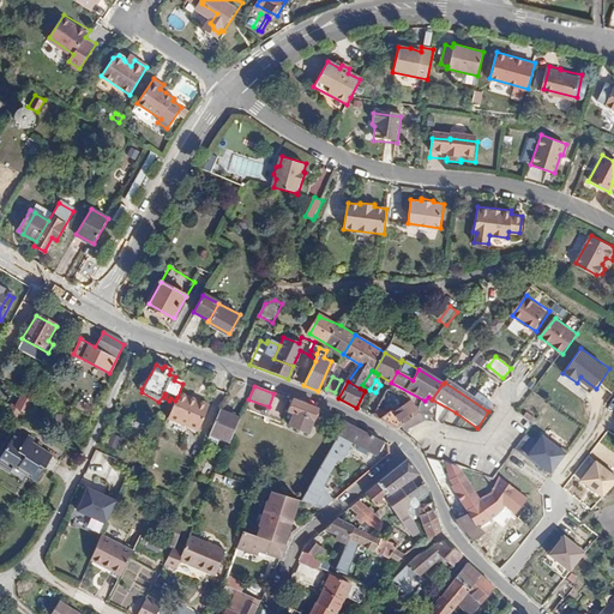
[(10,405),(4,417),(13,422),(19,411),(25,414),(32,399),(19,392),(12,407),(10,405)]
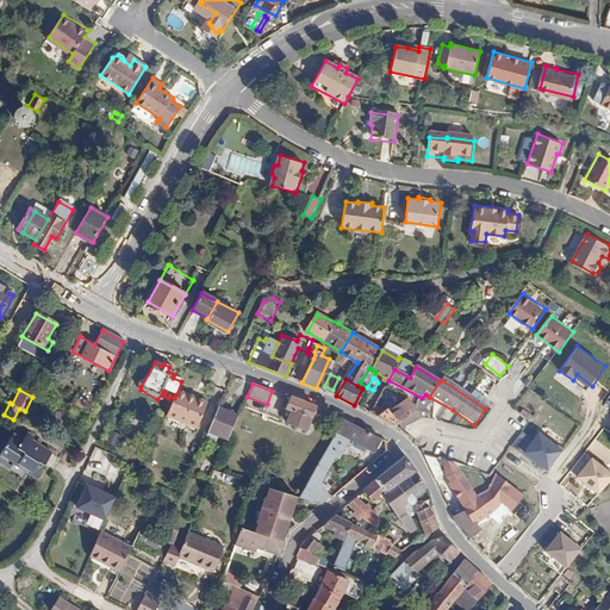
[(188,399),(176,394),(174,398),(166,419),(195,434),(205,410),(187,402),(188,399)]
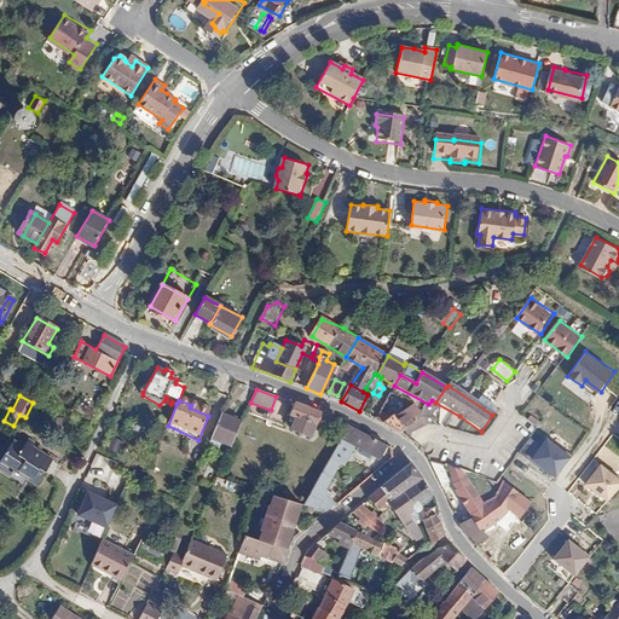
[(311,438),(320,412),(294,403),(287,418),(294,421),(290,431),(311,438)]
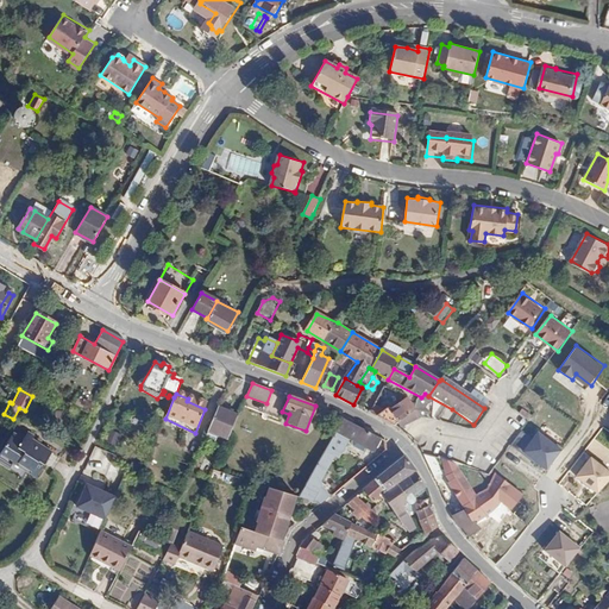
[(206,406),(188,399),(187,401),(205,409),(206,406)]
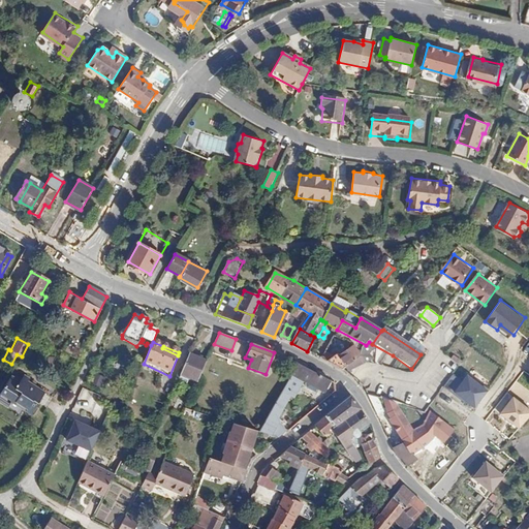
[(338,355),(345,367),(354,362),(360,358),(352,347),(338,355)]
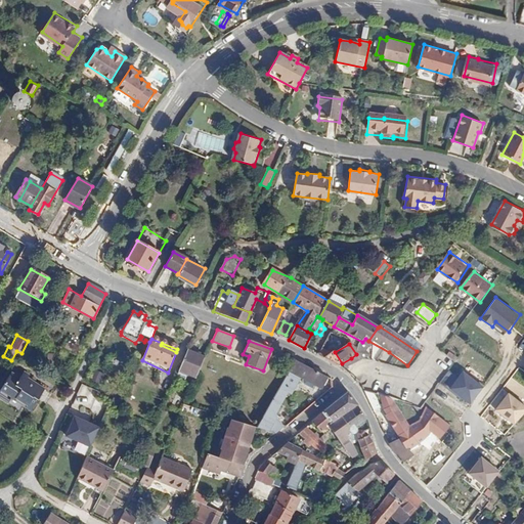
[(205,357),(187,350),(178,373),(195,380),(205,357)]
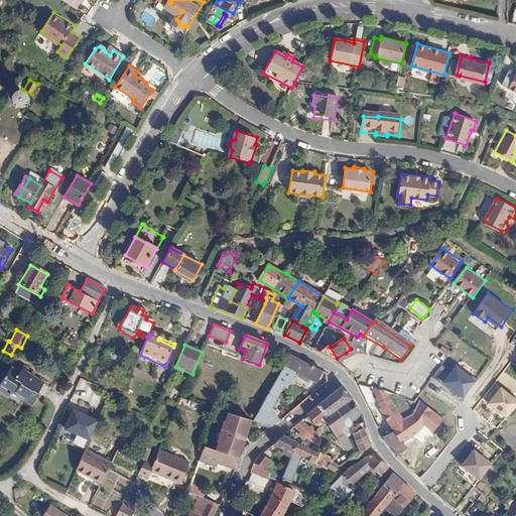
[(285,363),(289,355),(279,349),(275,357),(285,363)]
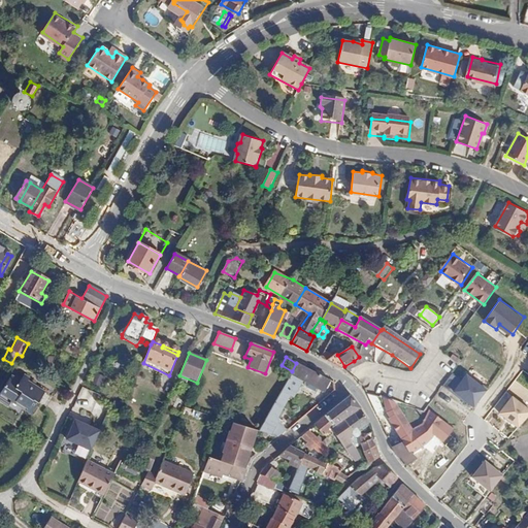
[(32,367),(29,365),(23,362),(21,367),(30,371),(32,367)]
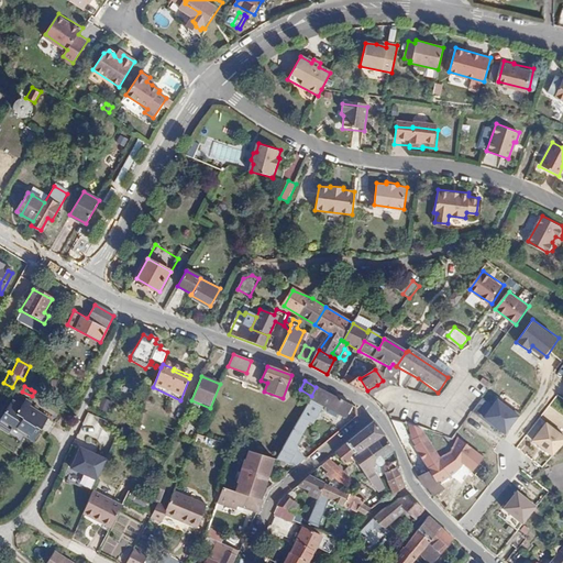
[(295,466),(306,459),(297,451),(296,445),(319,404),(344,417),(351,405),(316,387),(311,396),(277,460),(295,466)]
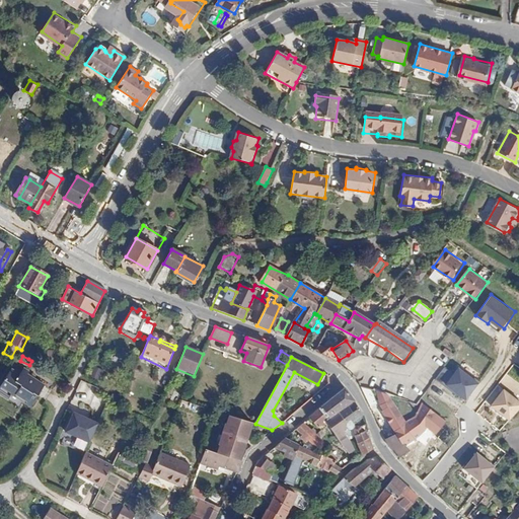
[(85,373),(95,378),(98,370),(89,365),(85,373)]
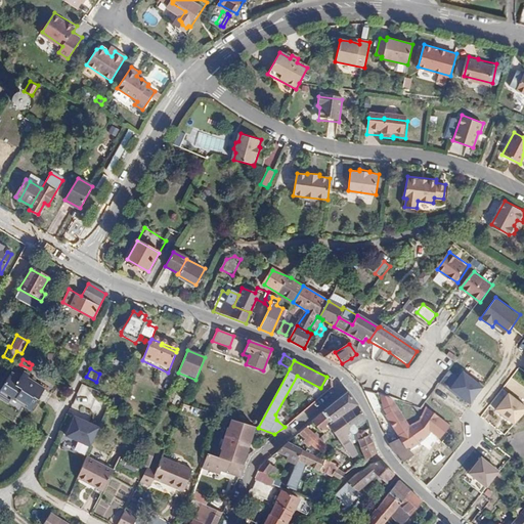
[(485,385),(464,370),(451,389),(473,403),(485,385)]
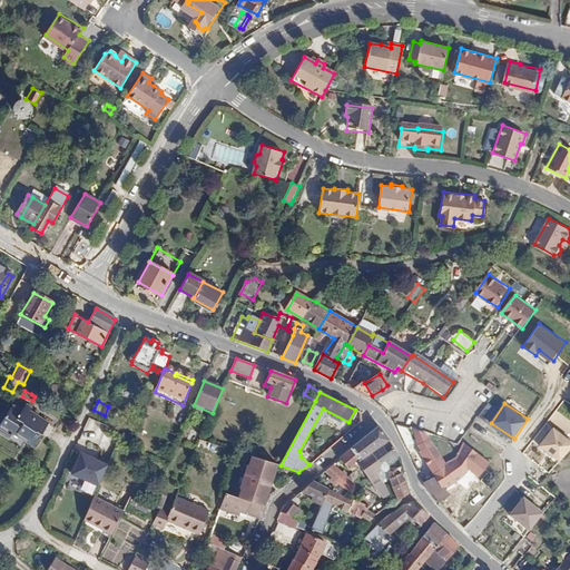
[(10,432),(32,445),(46,423),(28,411),(30,408),(25,404),(22,408),(16,404),(13,408),(11,405),(0,423),(0,434),(7,439),(10,432)]
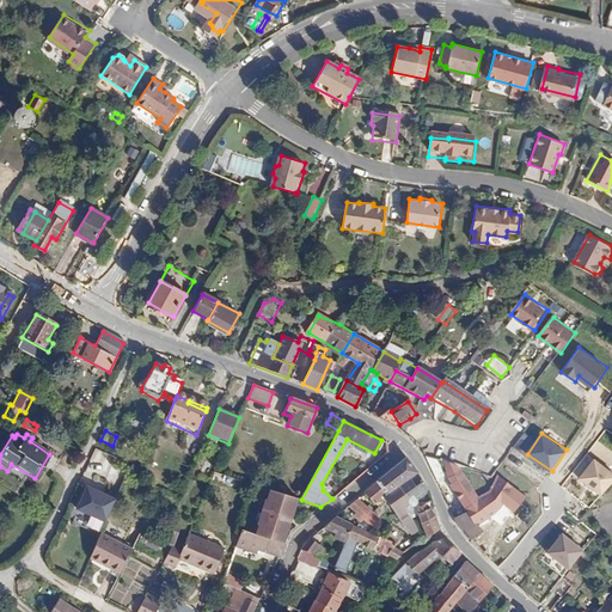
[(87,470),(104,477),(114,456),(97,448),(87,470)]
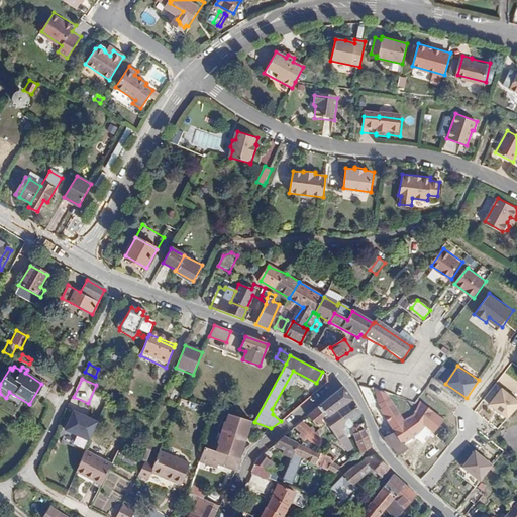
[(336,409),(351,399),(343,388),(317,409),(324,418),(331,412),(336,409)]
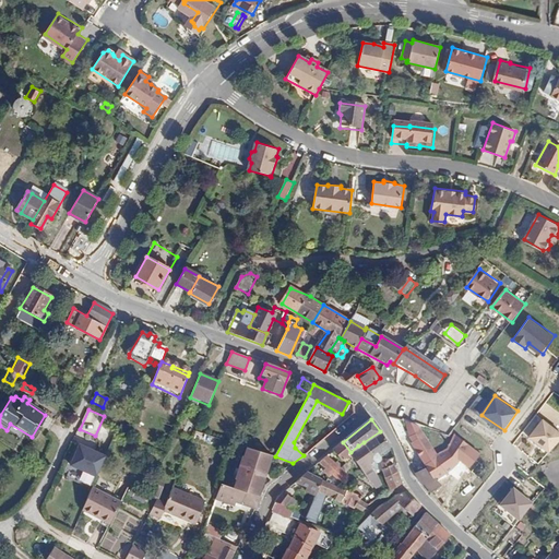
[(181,433),(190,437),(195,425),(187,420),(181,433)]
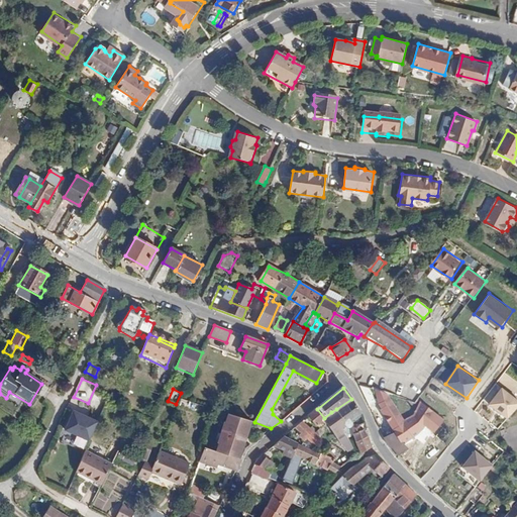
[(516,409),(516,399),(503,389),(491,404),(510,419),(516,409)]
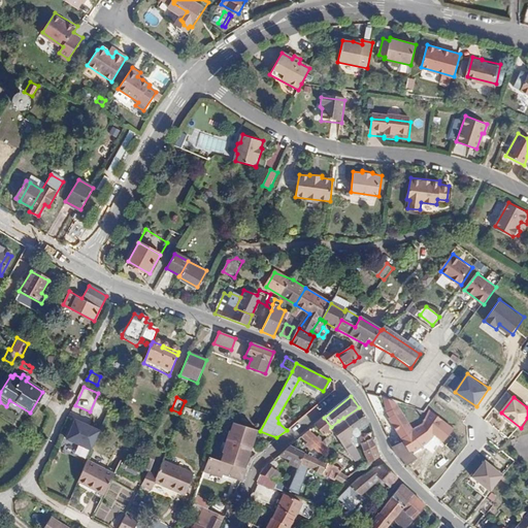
[(443,443),(454,432),(428,414),(426,417),(420,428),(411,430),(396,403),(383,398),(387,414),(390,417),(388,419),(403,442),(394,447),(393,447),(399,456),(407,466),(425,456),(422,451),(433,440),(435,436),(443,443)]
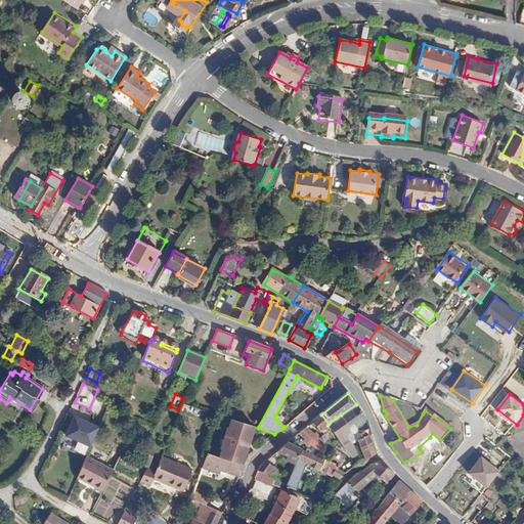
[(112,400),(108,406),(119,411),(122,405),(112,400)]
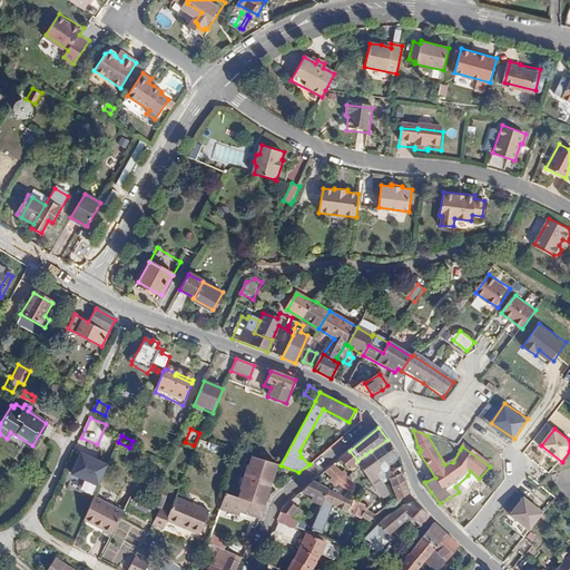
[(386,462),(399,455),(397,452),(387,440),(371,451),(380,464),(377,467),(380,470),(381,469),(384,468),(386,462)]
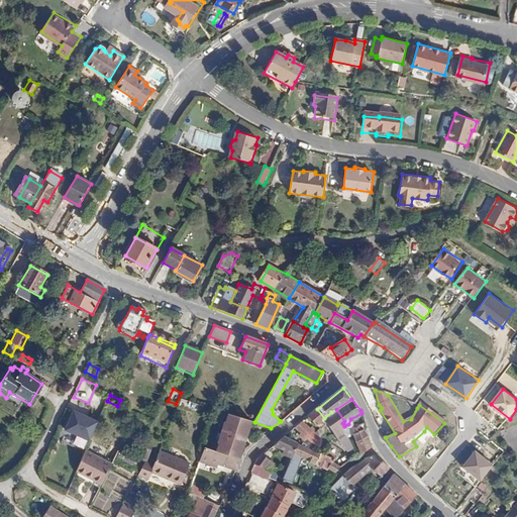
[(324,418),(317,409),(308,417),(319,430),(327,423),(331,427),(334,433),(341,428),(331,412),(324,418)]
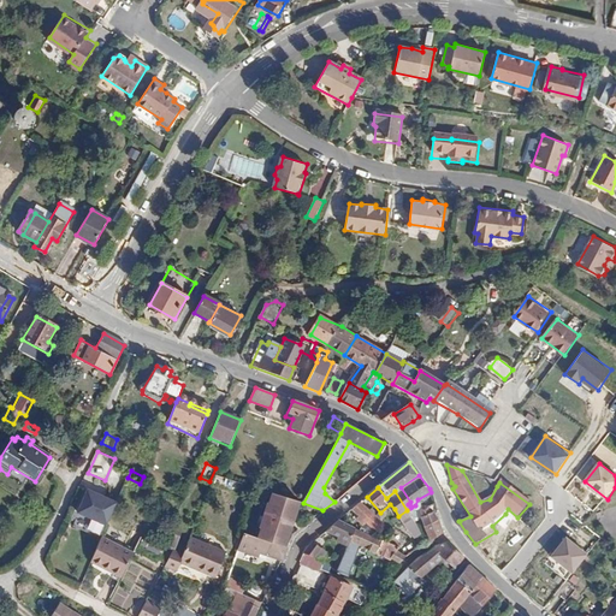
[(408,509),(410,508),(408,504),(410,502),(401,487),(395,491),(407,510),(408,509)]
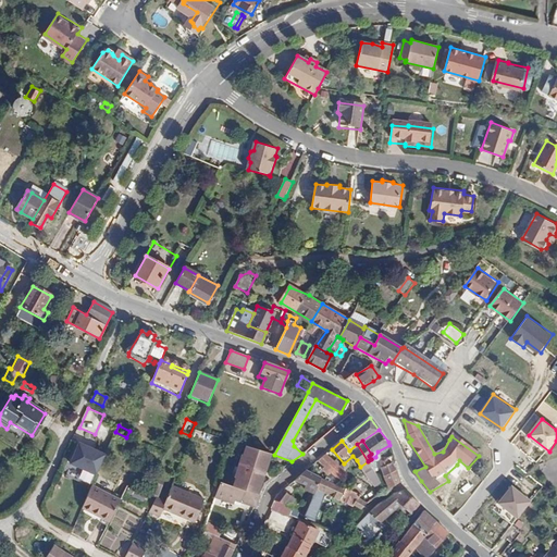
[(107,454),(79,443),(71,463),(99,474),(107,454)]
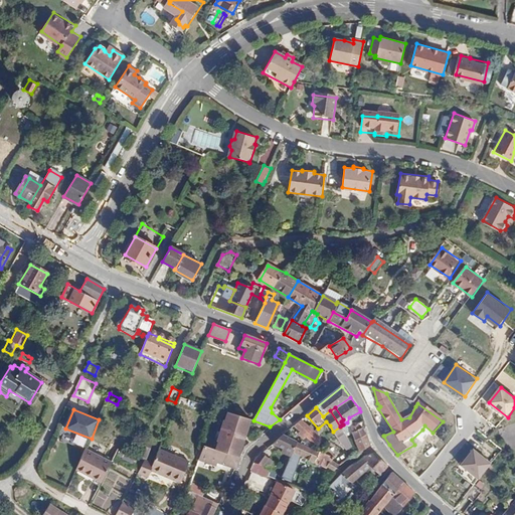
[(216,409),(201,446),(207,448),(222,411),(216,409)]
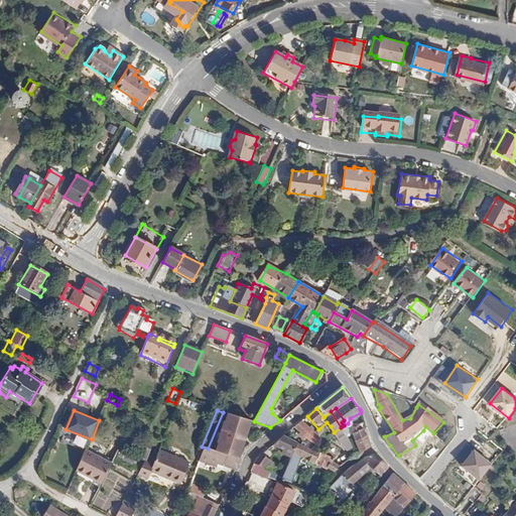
[(236,458),(238,458),(250,421),(229,414),(226,422),(225,421),(220,433),(218,431),(214,440),(218,441),(215,450),(236,458)]
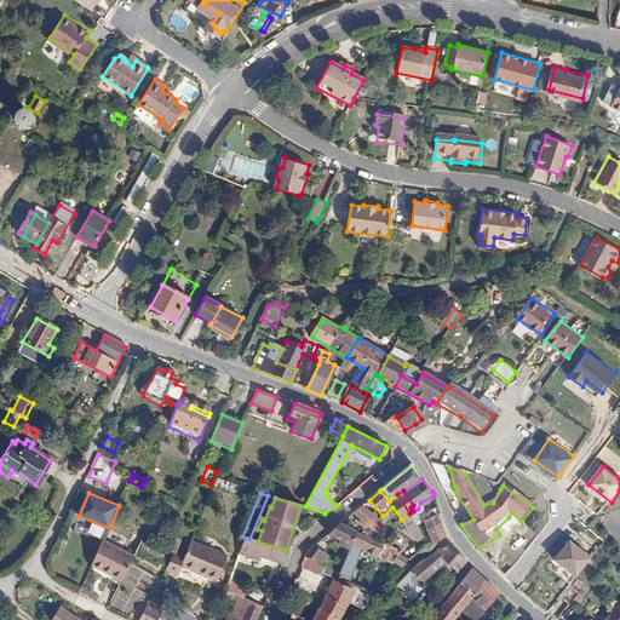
[(361,534),(375,539),(384,523),(380,521),(363,505),(356,511),(363,517),(362,518),(369,526),(361,534)]
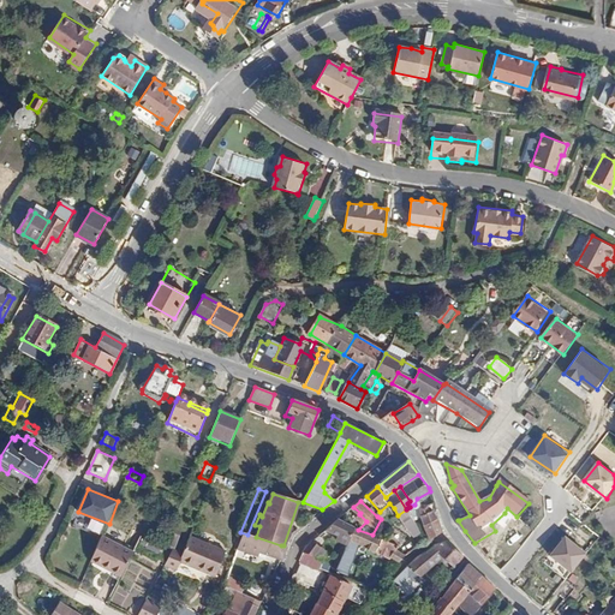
[(419,517),(430,541),(441,533),(433,501),(430,502),(433,509),(425,513),(419,517)]
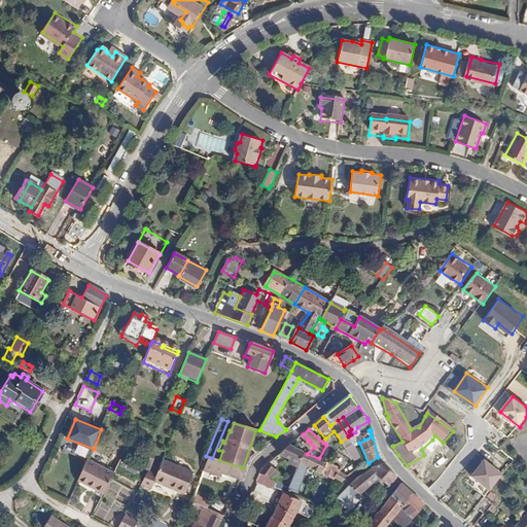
[(371,436),(369,430),(361,434),(364,440),(371,436)]
